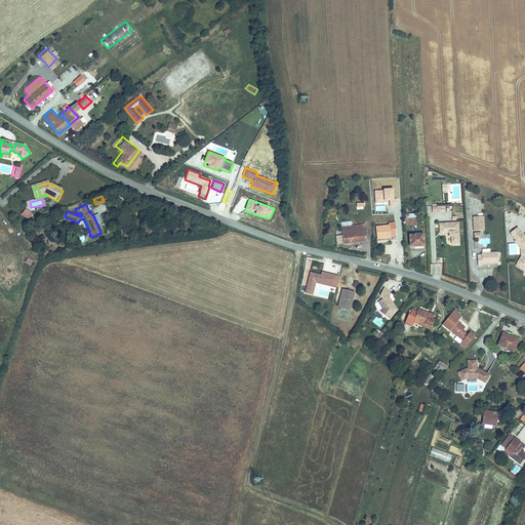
[(26,208),(22,213),(29,219),(33,214),(26,208)]
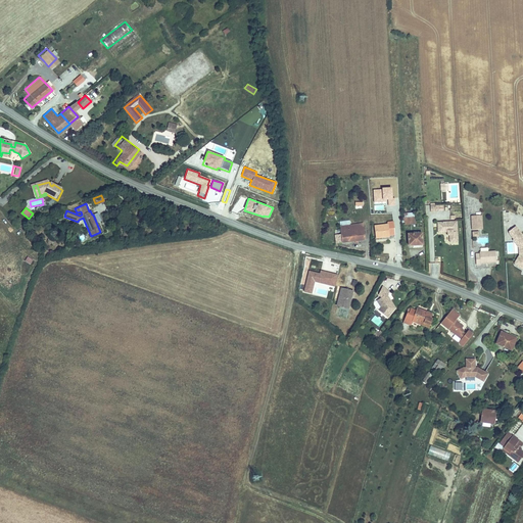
[(403,225),(415,225),(415,212),(403,212),(403,225)]
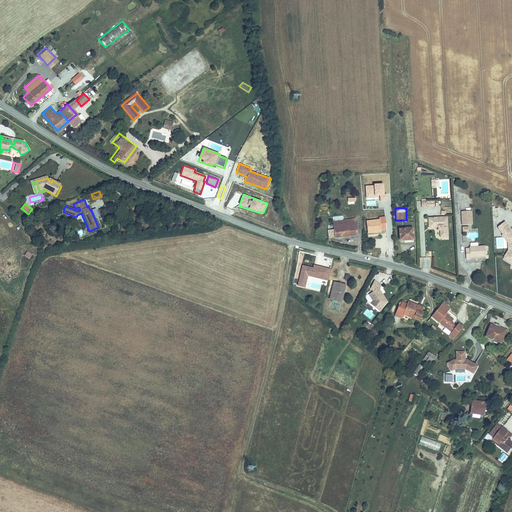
[(473,225),(472,211),(464,211),(464,225),(473,225)]
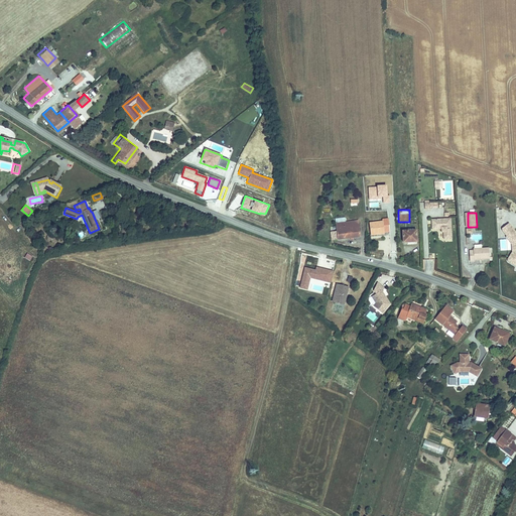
[(453,218),(432,220),(433,229),(443,229),(444,233),(446,233),(447,239),(454,239),(453,218)]
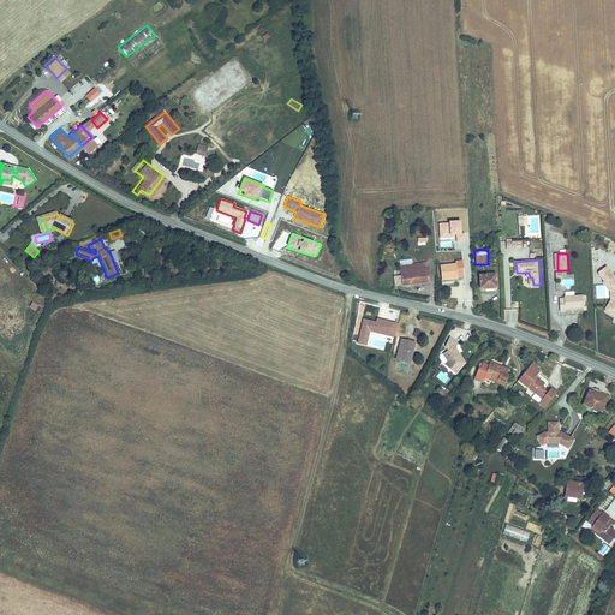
[(416,262),(404,264),(405,274),(396,275),(399,285),(433,281),(430,261),(416,262)]
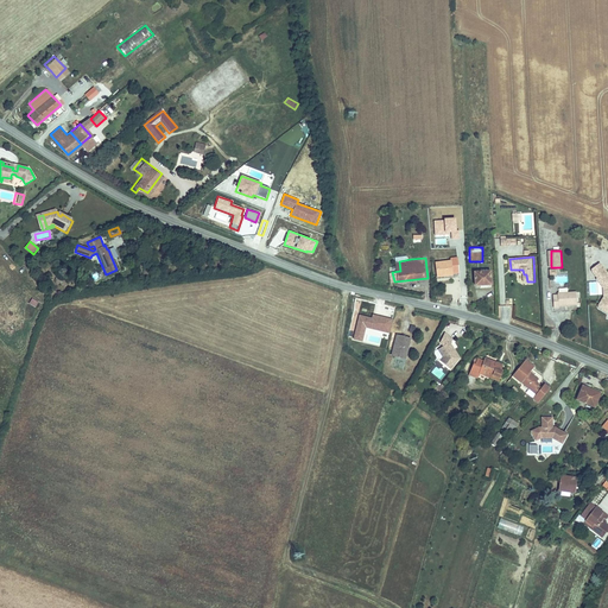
[(460,264),(443,265),(443,277),(455,277),(455,278),(462,278),(462,276),(467,276),(466,261),(460,261),(460,264)]
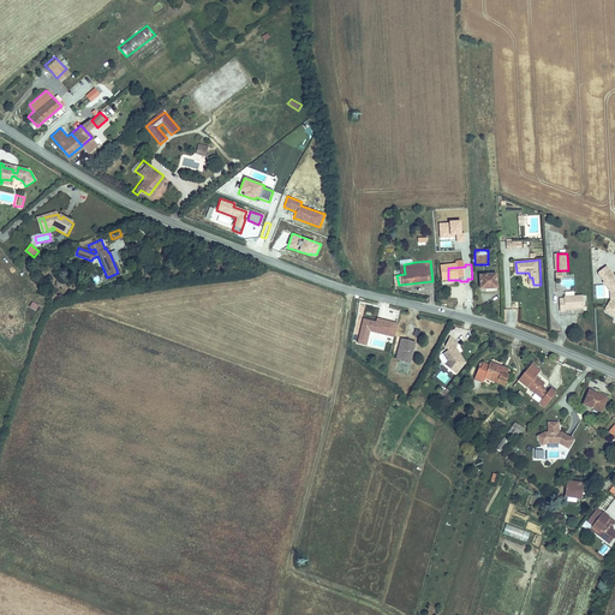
[(614,274),(609,267),(601,272),(602,274),(607,281),(605,282),(610,290),(614,290),(614,291),(611,291),(613,292),(613,302),(607,311),(614,316),(614,274)]
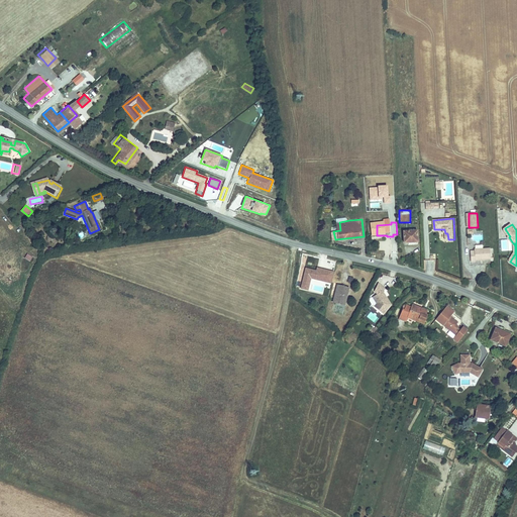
[(421,230),(407,231),(408,244),(413,243),(413,241),(422,240),(421,230)]
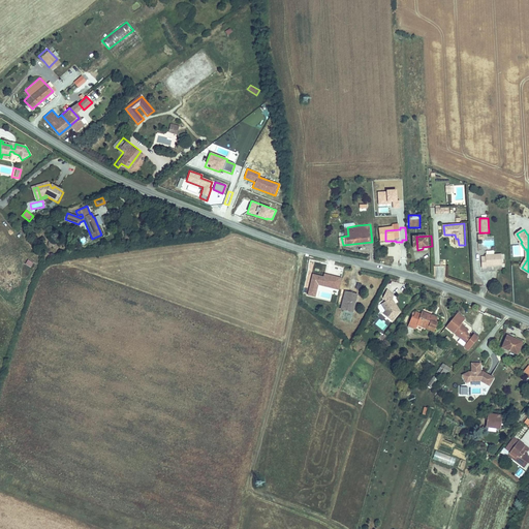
[(488,256),(483,256),(484,267),(488,267),(488,265),(504,265),(503,253),(488,254),(488,256)]
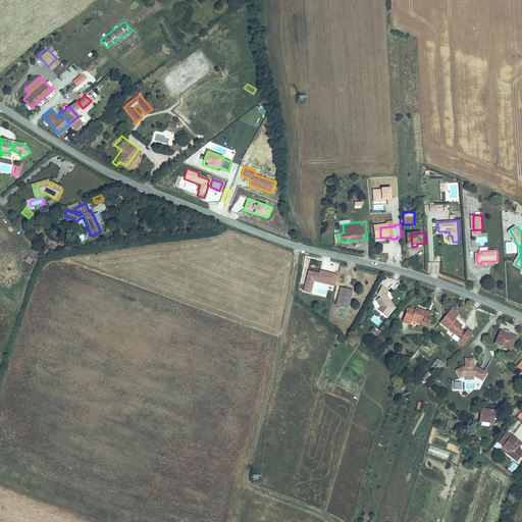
[(308,269),(303,292),(311,294),(314,281),(334,285),(336,274),(308,269)]
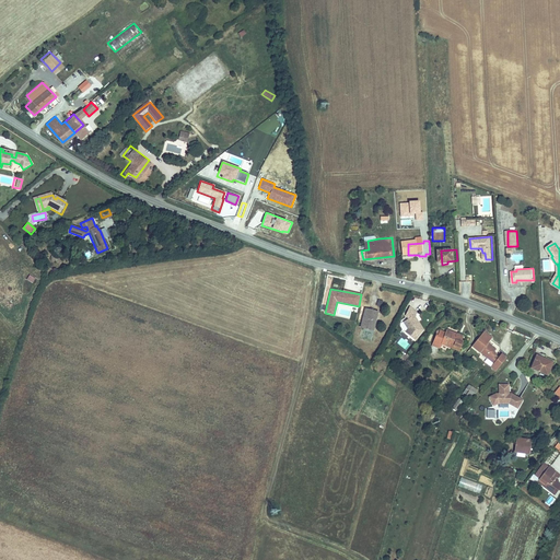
[(410,323),(403,326),(408,330),(406,334),(416,342),(424,333),(418,322),(419,316),(410,308),(406,316),(410,323)]
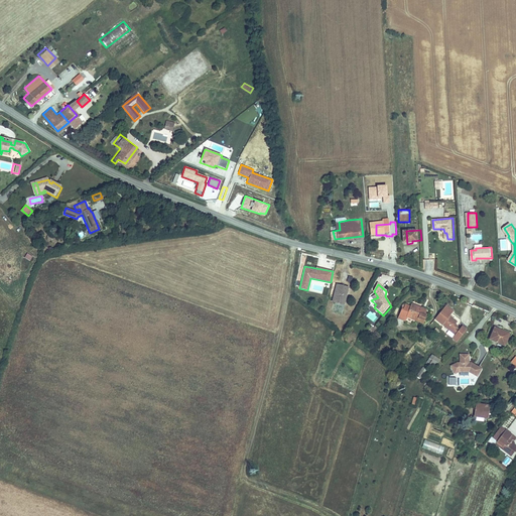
[(348,288),(336,285),(332,302),(343,305),(348,288)]
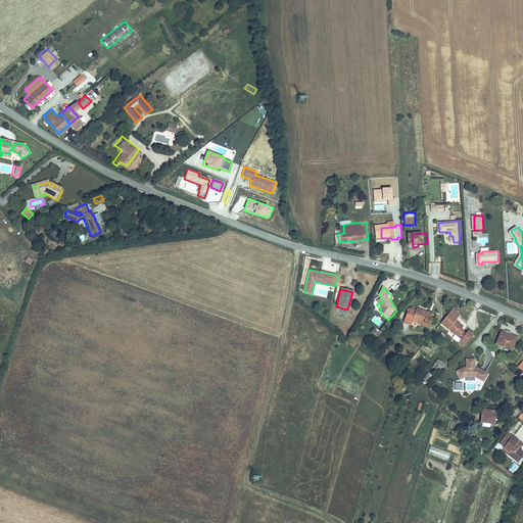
[(414,324),(422,326),(423,323),(432,326),(434,320),(433,320),(434,316),(430,315),(429,316),(423,315),(424,313),(418,311),(418,312),(413,311),(411,315),(409,315),(406,324),(413,327),(414,324)]
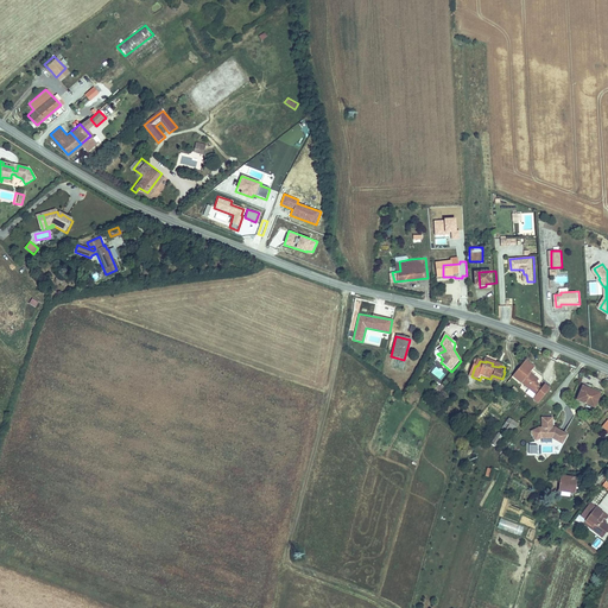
[(539,381),(531,374),(536,368),(526,361),(513,377),(537,396),(533,400),(538,405),(551,390),(546,385),(543,388),(539,386),(538,388),(536,386),(539,381)]
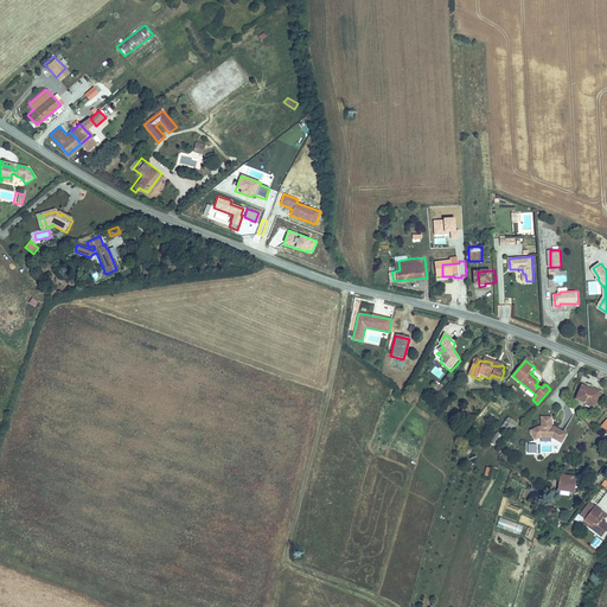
[(435,365),(430,372),(440,379),(445,374),(435,365)]
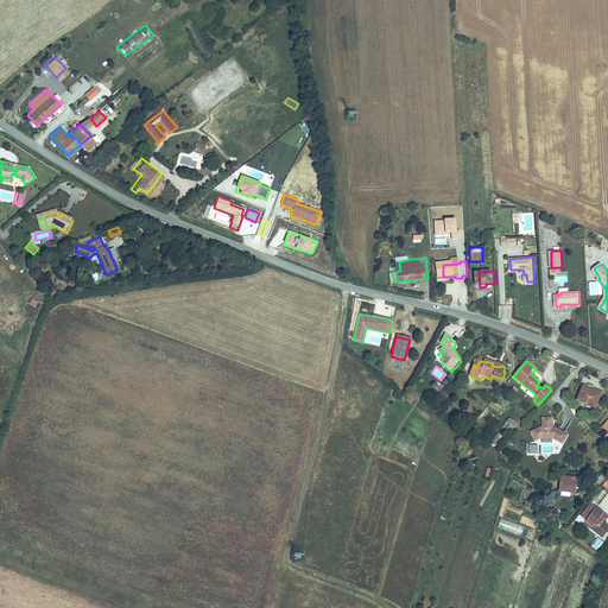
[(582,388),(576,403),(594,410),(599,398),(588,393),(589,391),(582,388)]
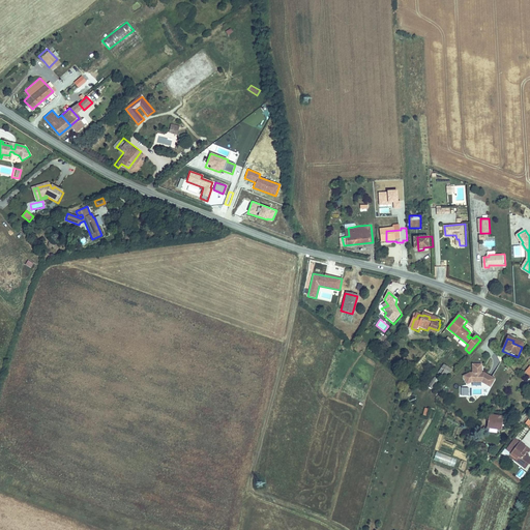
[(442,375),(447,366),(445,364),(439,374),(441,376),(442,375)]
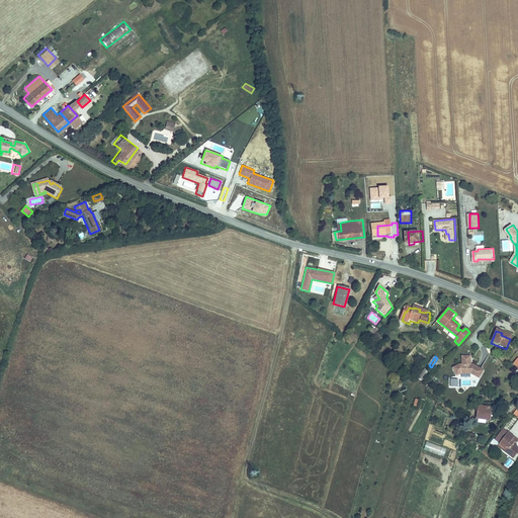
[(478,377),(482,369),(475,365),(475,366),(471,366),(471,365),(471,356),(462,356),(462,365),(460,365),(453,368),(457,376),(462,374),(471,373),(478,377)]
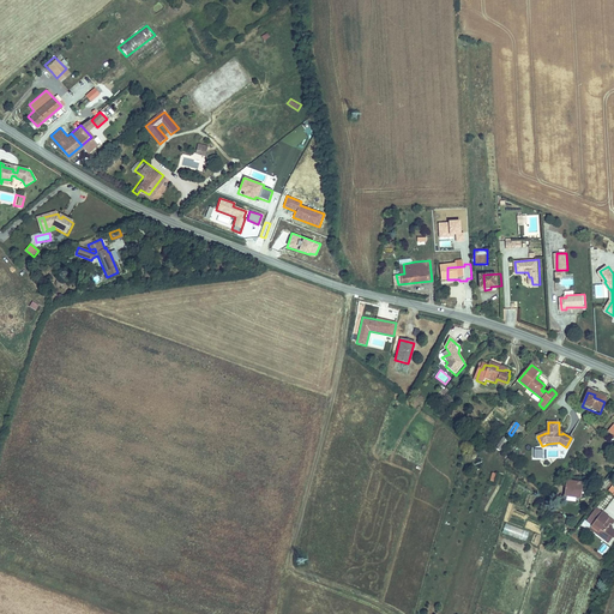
[(517,438),(524,428),(518,425),(512,434),(517,438)]
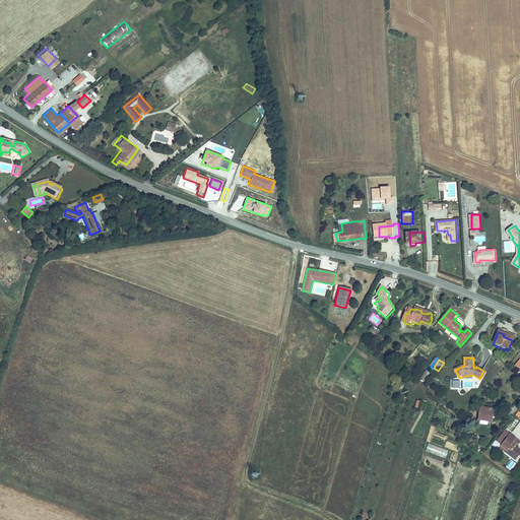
[(479,410),(478,423),(489,425),(490,417),(492,417),(493,412),(479,410)]
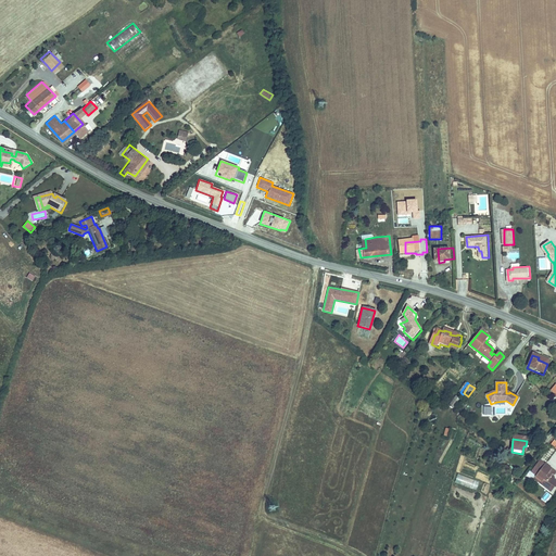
[(555,474),(545,466),(536,479),(542,481),(538,488),(551,496),(555,488),(555,483),(550,480),(552,477),(555,479),(555,476),(555,474)]
